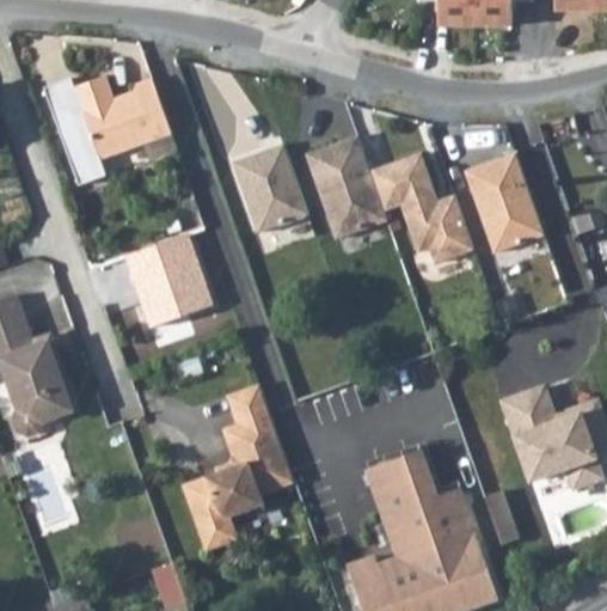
[(466,0),(409,0),(409,5),(430,5),(430,28),(467,29),(466,0)]
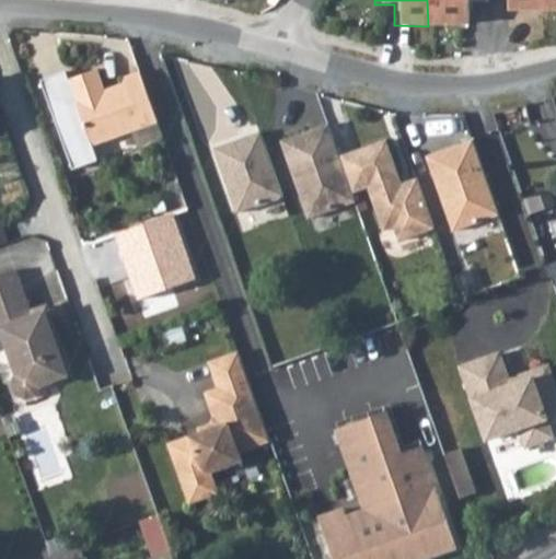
[(427,0),(428,26),(461,26),(461,4),(481,4),(479,0),(427,0)]
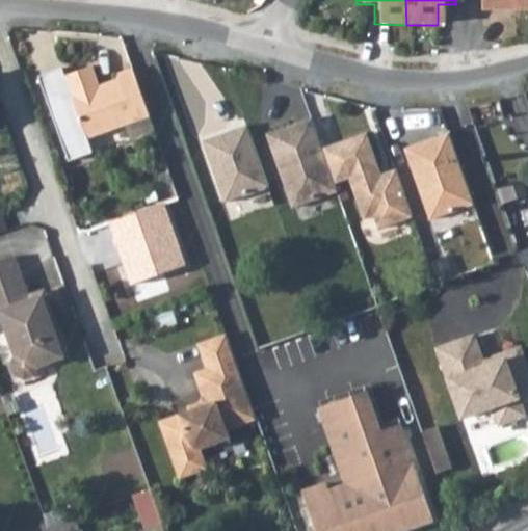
[(507,0),(476,0),(476,11),(507,12),(507,0)]
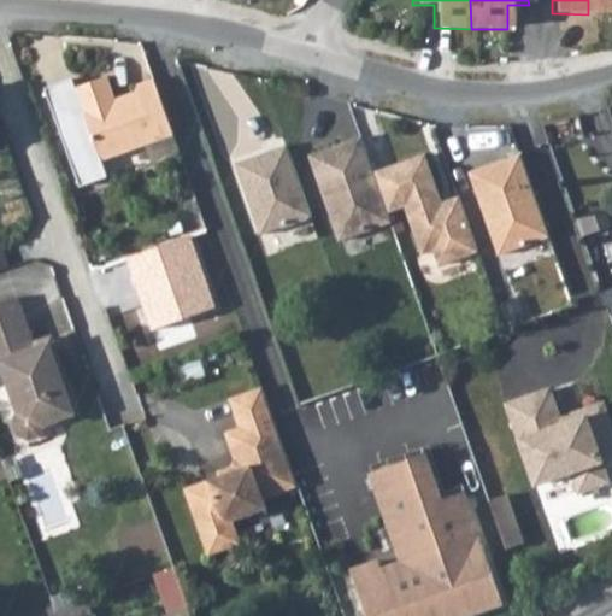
[(611,0),(588,0),(588,15),(611,15),(611,0)]
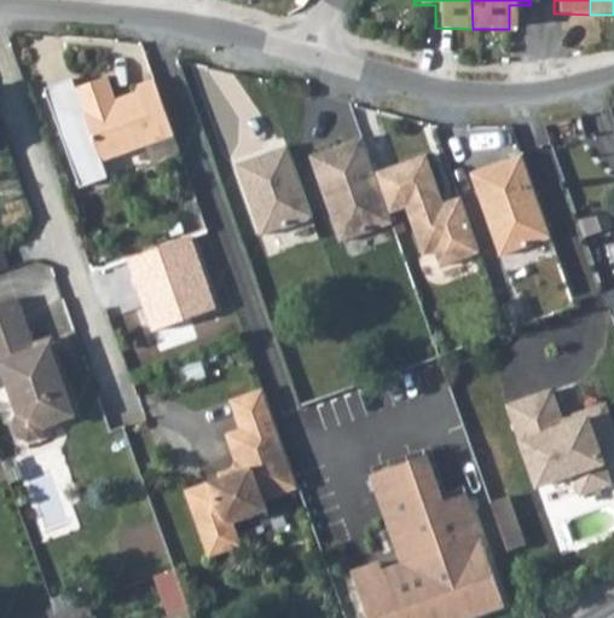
[(73,82),(46,91),(81,191),(106,183),(100,166),(174,140),(155,85),(137,91),(139,98),(116,104),(109,80),(76,91),(73,82)]
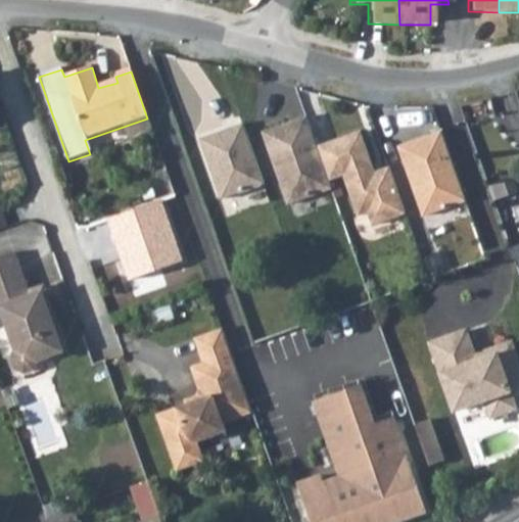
[(316,145),(304,115),(261,131),(279,183),(283,182),(285,187),(282,193),(286,203),(330,188),(327,179),(316,145)]
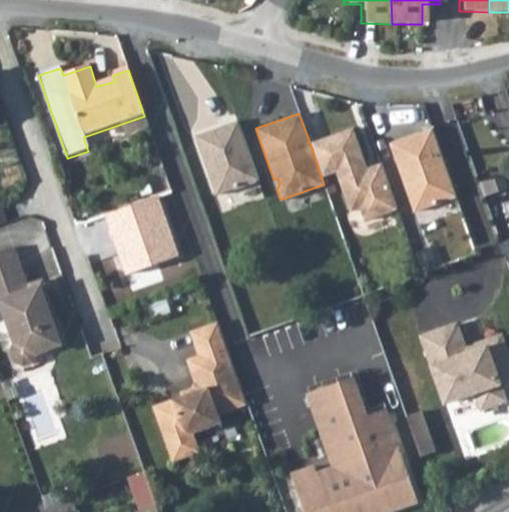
[(258,179),(236,120),(194,135),(207,175),(211,173),(213,179),(211,184),(214,194),(258,179)]
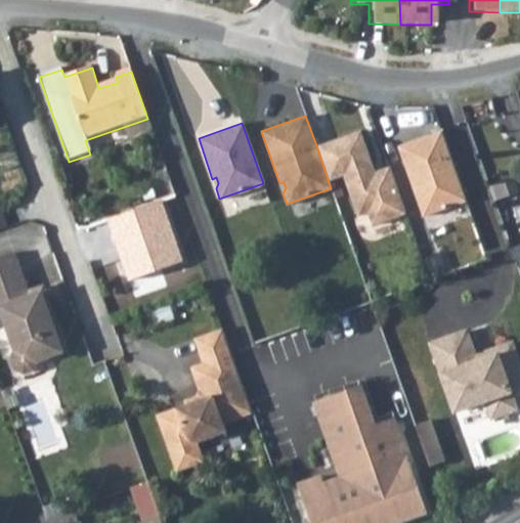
[(360,130),(316,145),(328,179),(342,174),(356,215),(366,212),(371,224),(405,212),(389,166),(375,171),(360,130)]
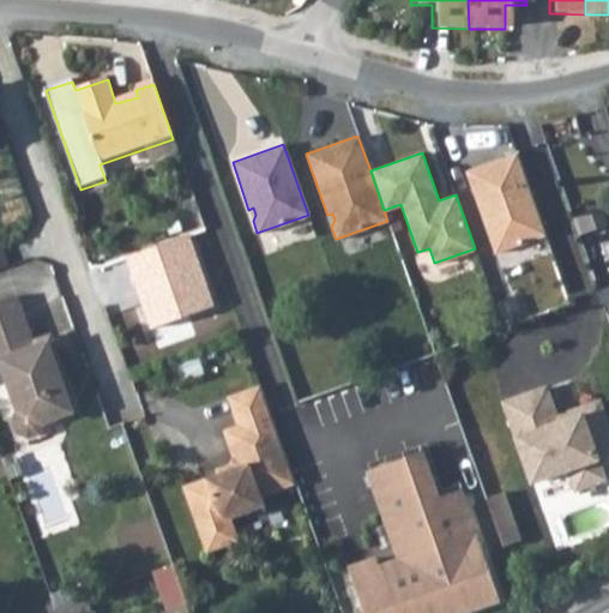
[(546,235),(516,152),(465,170),(483,222),(488,220),(490,226),(487,233),(494,253),(546,235)]
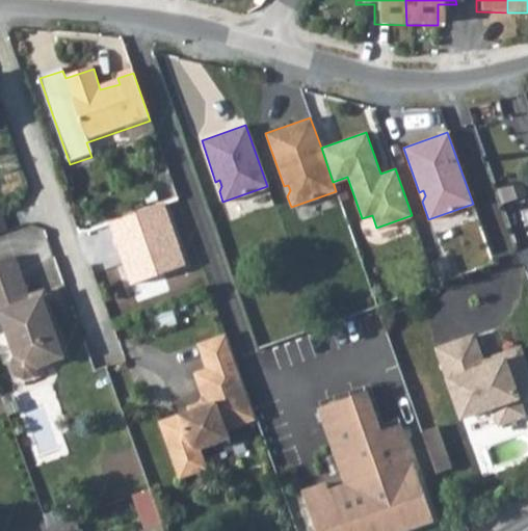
[(520,180),(497,187),(503,205),(526,196),(520,180)]
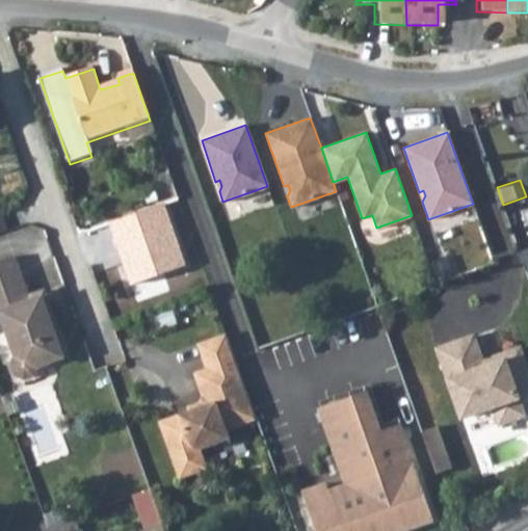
[(104,223),(125,287),(182,267),(160,204),(104,223)]
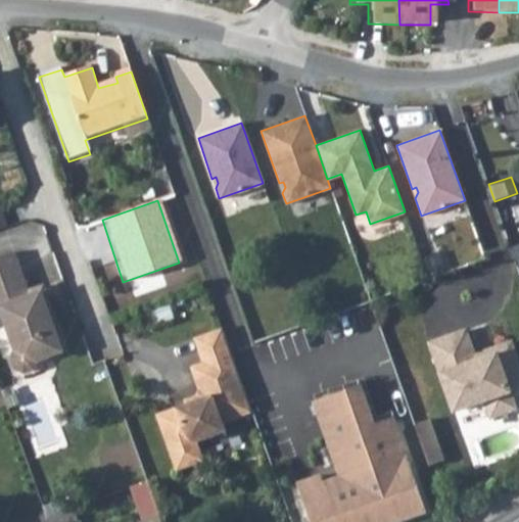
[(11,254),(0,258),(0,312),(14,350),(10,360),(13,370),(22,374),(32,371),(37,362),(64,351),(52,329),(44,306),(48,305),(42,288),(27,293),(11,254)]
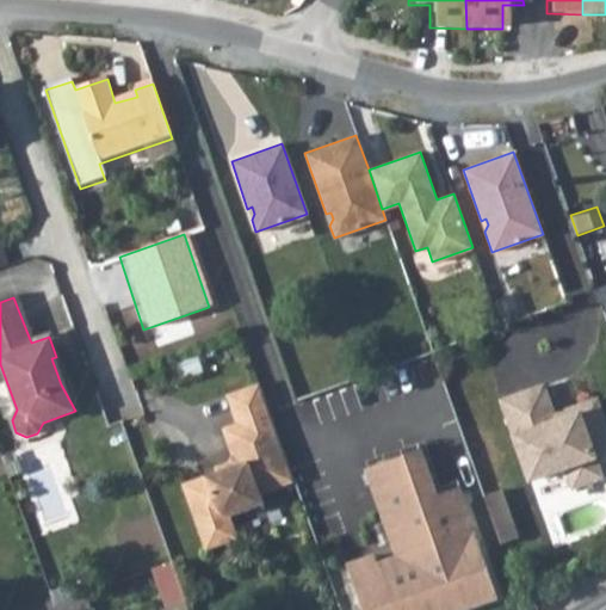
[(542,383),(500,399),(527,478),(563,464),(570,485),(600,474),(593,454),(605,449),(605,429),(594,396),(573,405),(575,411),(554,418),(542,383)]
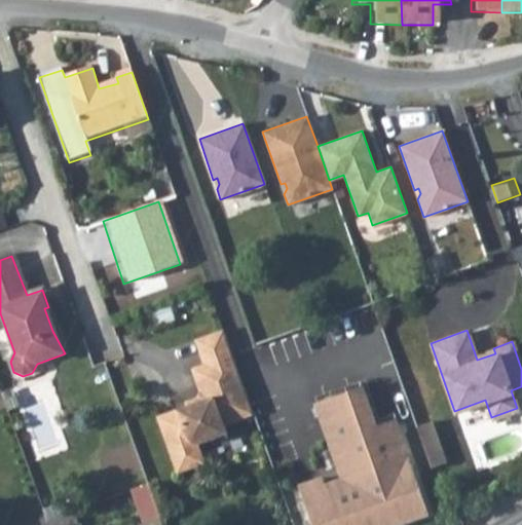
[(222,331),(194,340),(202,365),(230,354),(222,331)]
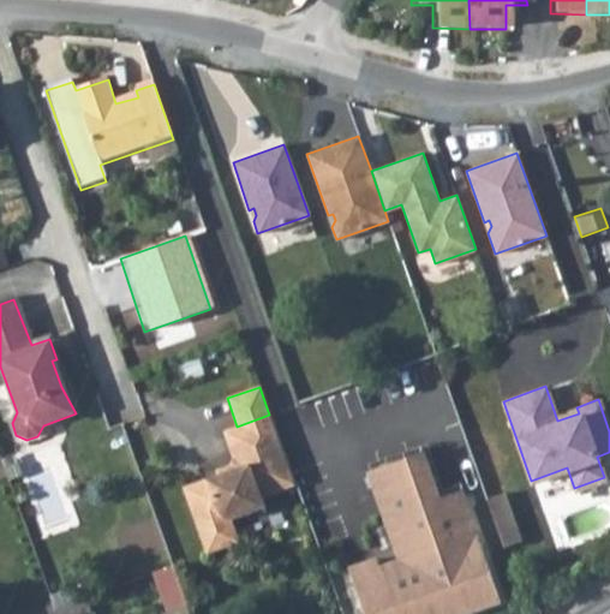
[(237,427),(222,431),(232,458),(228,465),(229,471),(216,475),(183,487),(205,553),(238,542),(229,519),(263,507),(259,498),(293,486),(269,415),(237,427)]
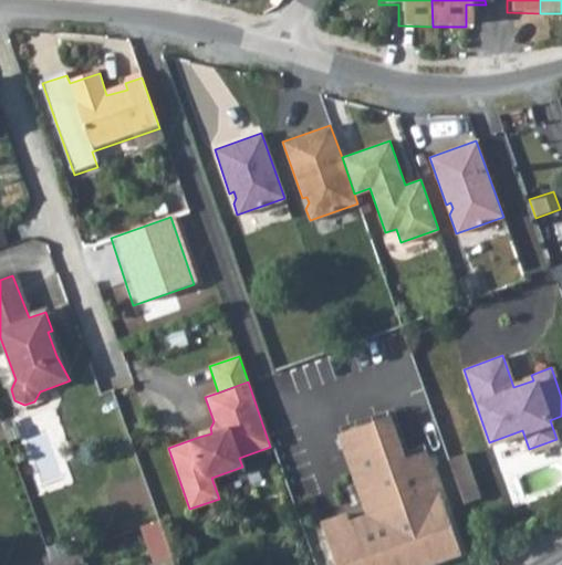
[(388,416),(339,433),(367,515),(349,522),(323,531),(335,564),(424,564),(460,552),(425,451),(404,458),(388,416)]
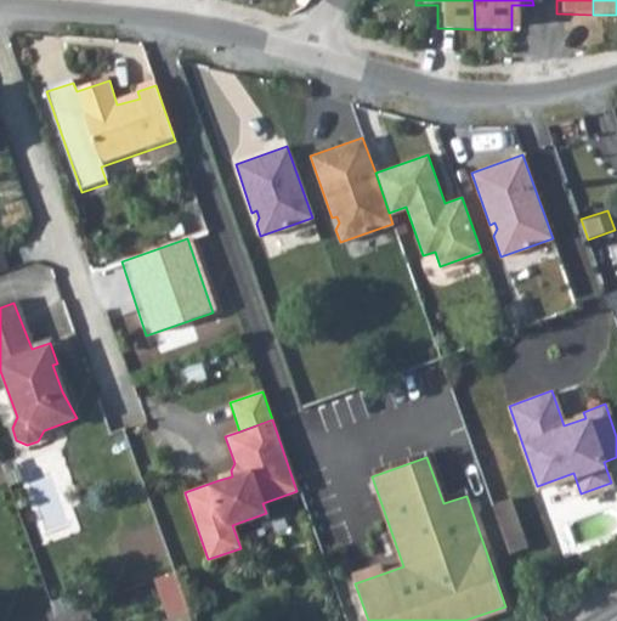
[(232,476),(231,470),(216,476),(219,480),(232,476)]
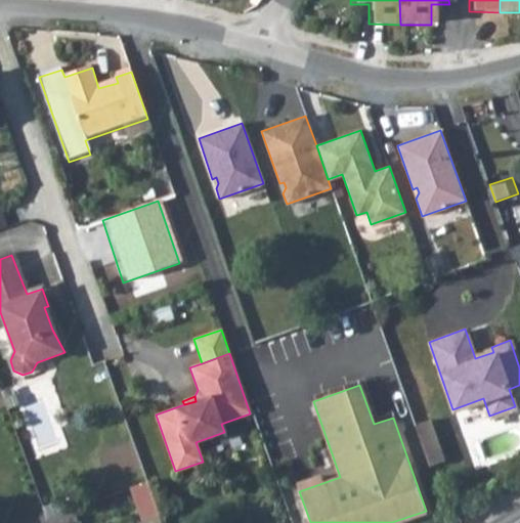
[(429,418),(415,423),(425,452),(440,447),(429,418)]
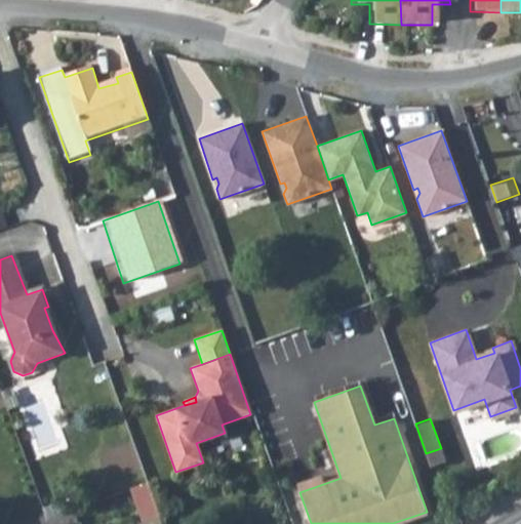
[(441,448),(426,453),(430,466),(445,459),(441,448)]
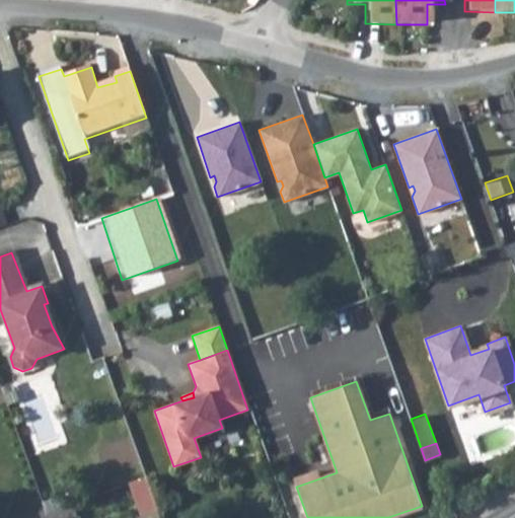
[(317,470),(294,478),(296,487),(319,478),(317,470)]
